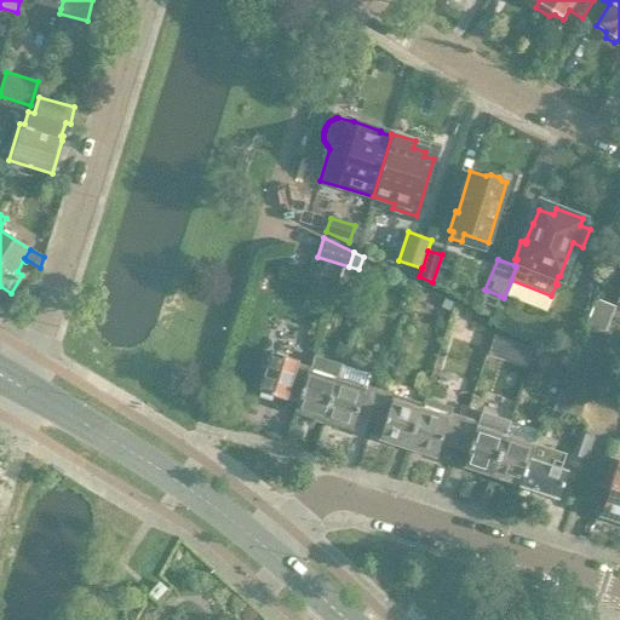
[(500,296),(484,290),(476,310),(492,316),(500,296)]
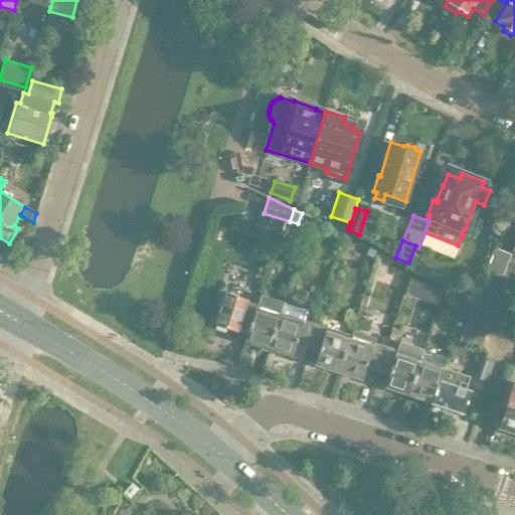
[(504,275),(511,254),(496,249),(489,270),(504,275)]
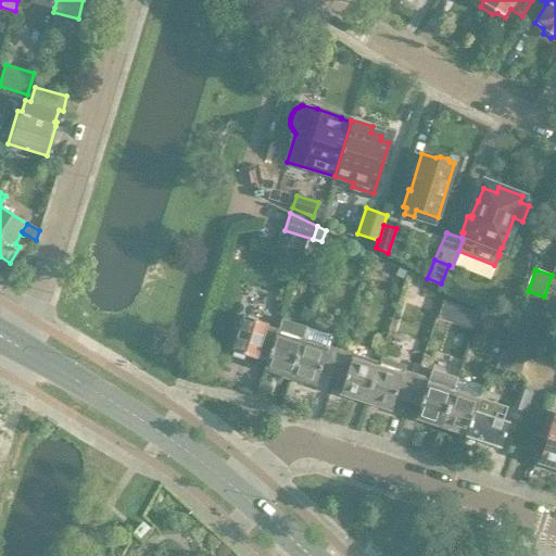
[(443,300),(438,316),(449,320),(454,304),(443,300)]
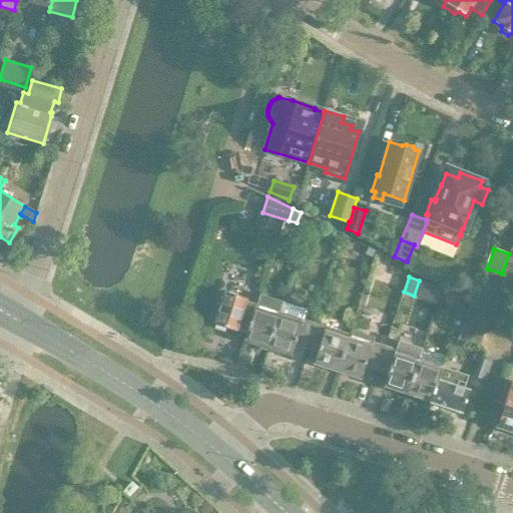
[(474,291),(464,321),(483,335),(493,330),(481,295),(474,291)]
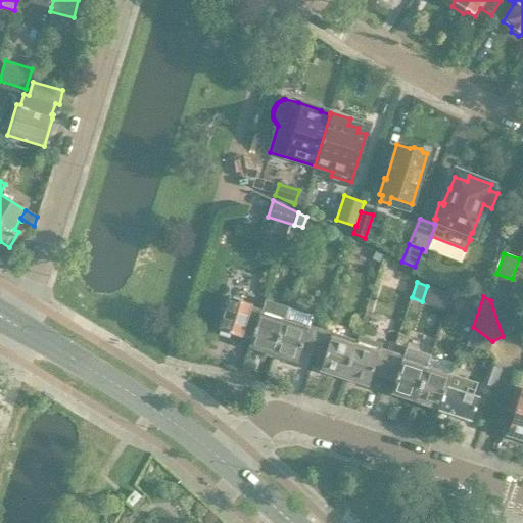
[(243,333),(252,336),(253,336),(262,313),(262,311),(251,307),(252,305),(229,297),(219,330),(241,338),(243,333)]
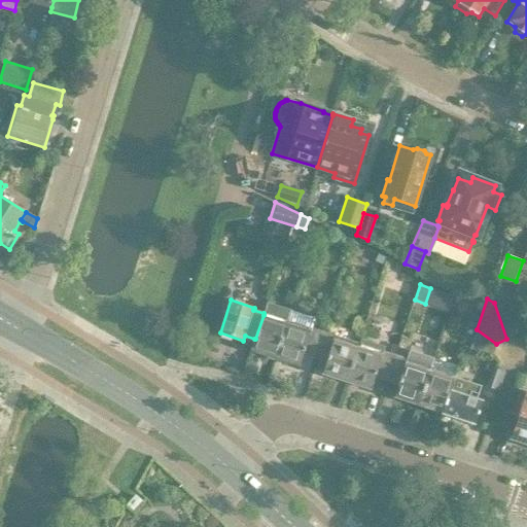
[(518,313),(494,303),(506,339),(517,339),(518,313)]
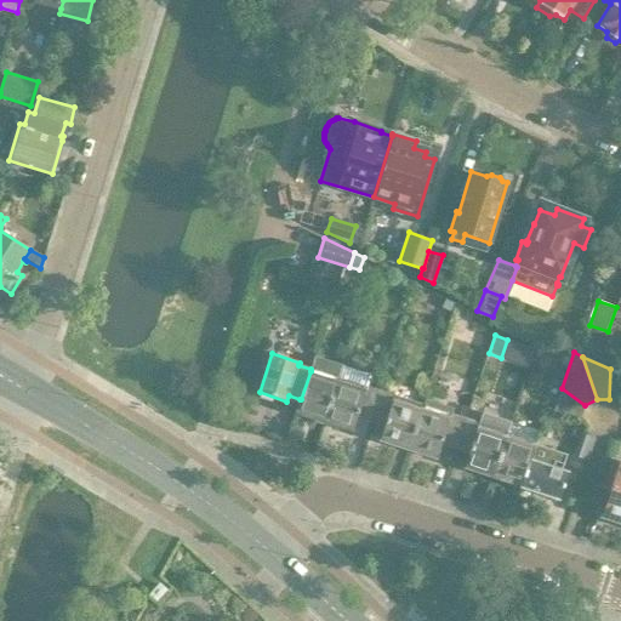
[(620,374),(610,369),(609,399),(620,402),(620,374)]
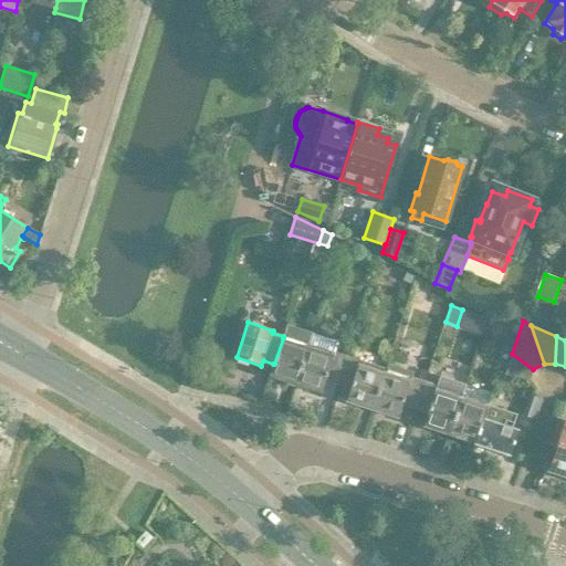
[(308,347),(283,338),(274,364),(273,364),(269,377),(270,378),(271,376),(296,385),(308,347)]
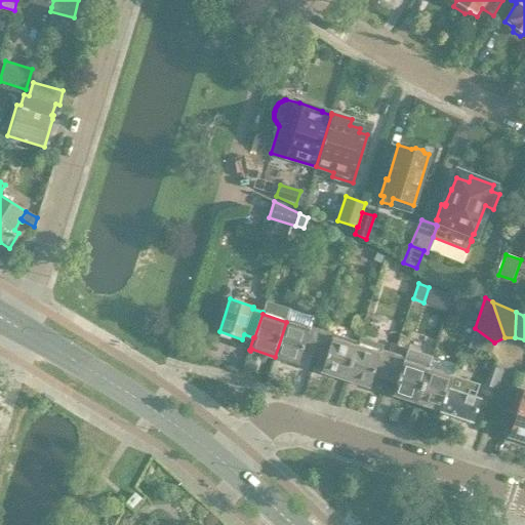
[(314,357),(322,331),(309,327),(311,322),(288,315),(286,322),(275,357),(296,364),(296,365),(297,366),(301,353),(314,357)]
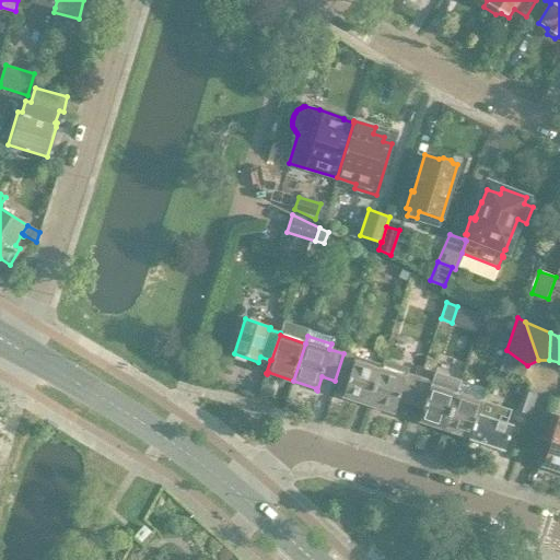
[(527,365),(506,350),(500,370),(523,377),(527,365)]
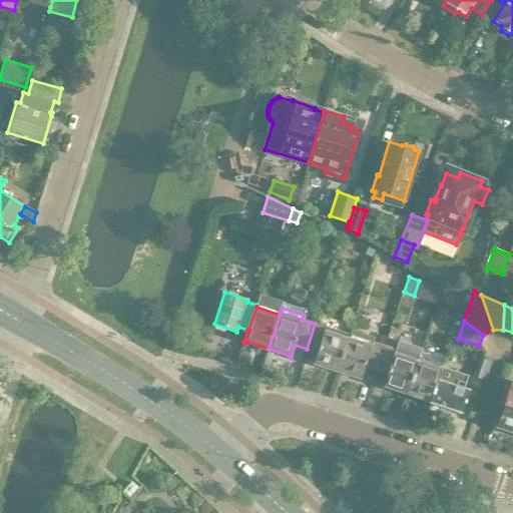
[(349,337),(326,330),(327,328),(315,324),(307,349),(318,352),(314,365),(315,365),(316,364),(338,371),(349,337)]
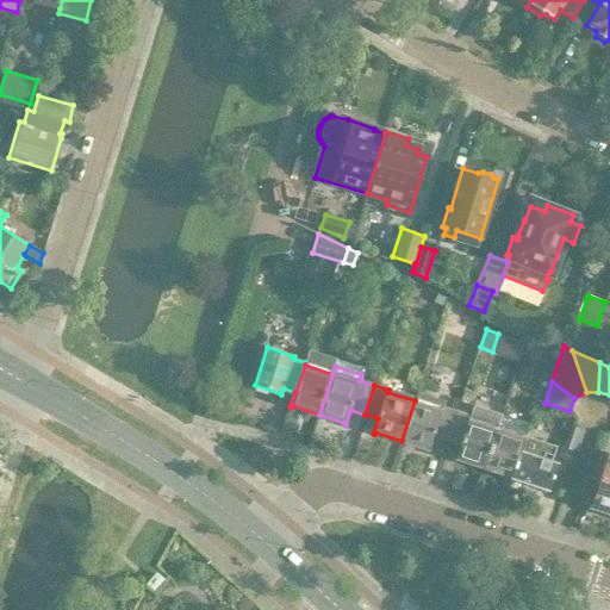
[(448,441),(456,411),(443,408),(444,402),(424,396),(422,403),(415,400),(402,441),(428,449),(428,452),(429,452),(434,436),(448,441)]
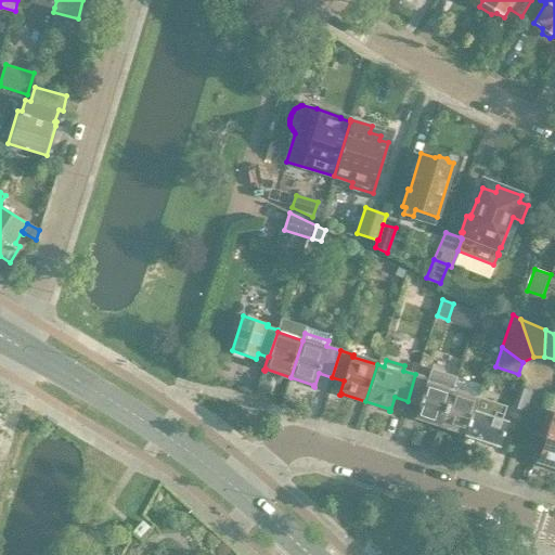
[(428,378),(415,374),(408,401),(420,405),(415,420),(416,420),(416,417),(441,426),(453,389),(456,377),(431,369),(428,378)]
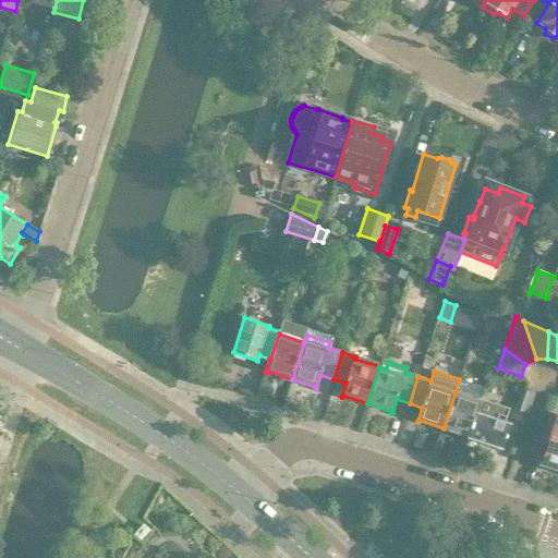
[(524,378),(514,409),(528,413),(534,391),(524,378)]
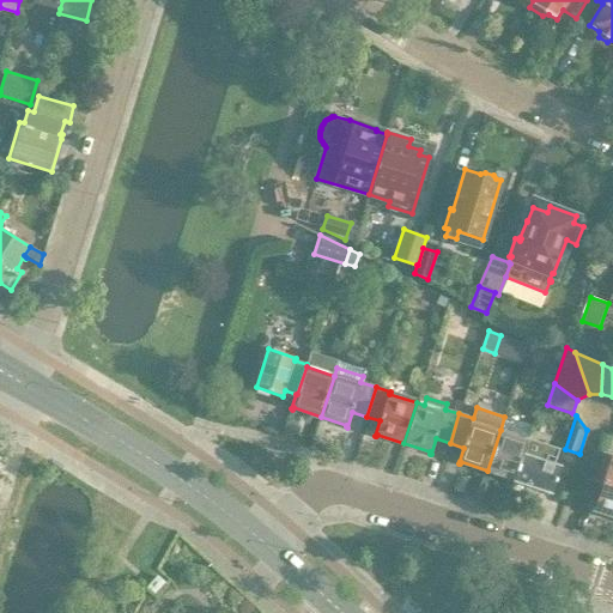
[(528,438),(501,430),(487,471),(513,479),(513,478),(514,479),(523,453),(528,438)]
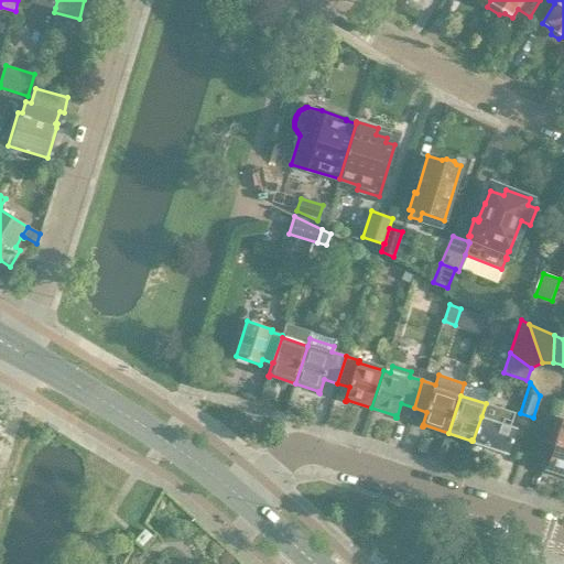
[(481,416),(473,441),(472,440),(472,441),(470,442),(473,442),(472,444),(508,455),(517,429),(481,416)]
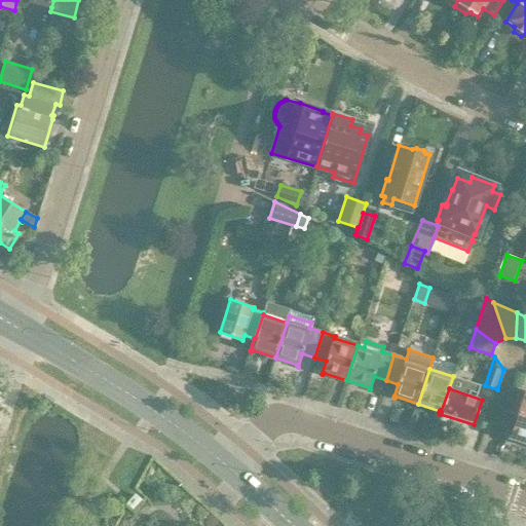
[(525,392),(518,390),(511,412),(518,414),(511,437),(510,440),(525,444),(525,392)]
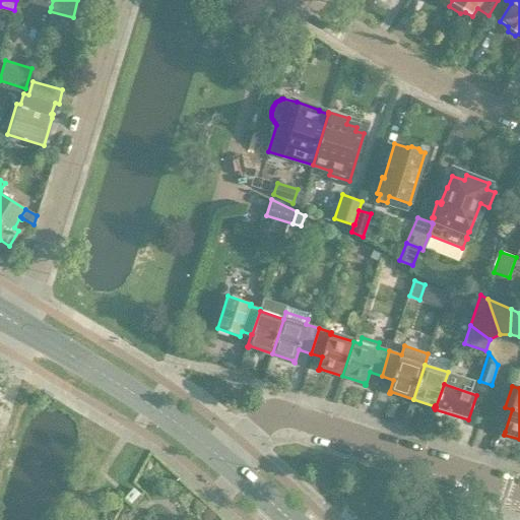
[(133,489),(125,498),(132,504),(140,495),(133,489)]
